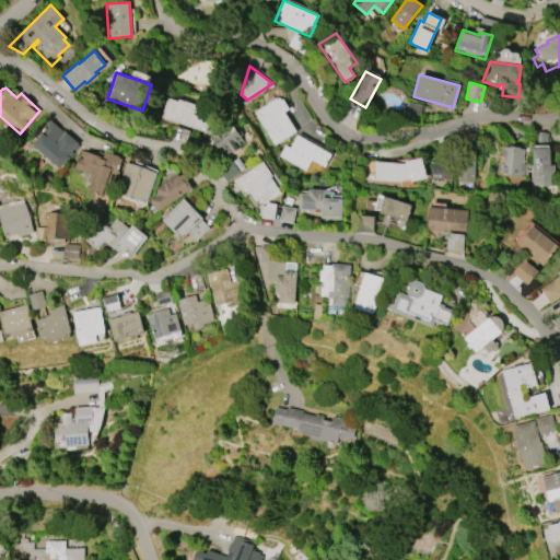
[(206,132),(160,118),(167,97),(177,101),(178,100),(200,106),(199,112),(211,116),(206,132)]
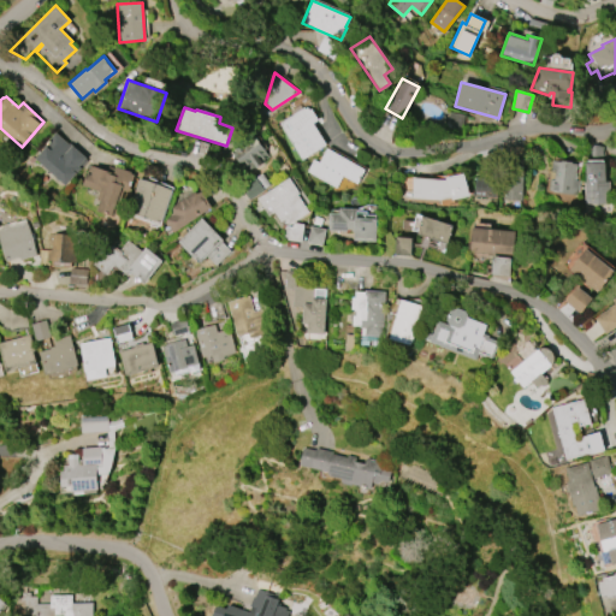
[(301,160),(278,123),(303,107),(304,108),(307,107),(309,110),(311,108),(318,120),(313,123),(326,144),(301,160)]
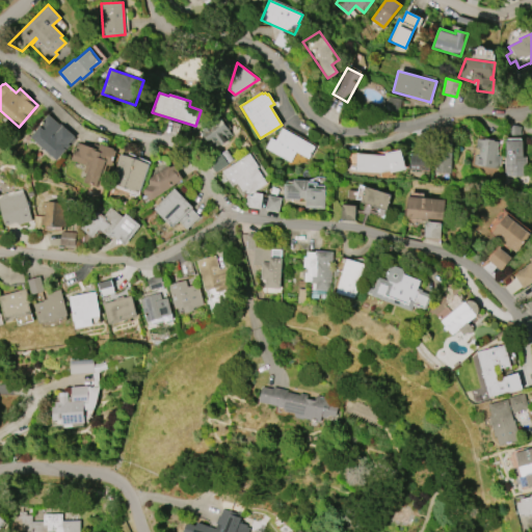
[(75,139),(56,161),(51,156),(49,156),(47,155),(47,152),(30,137),(38,128),(36,127),(48,114),(59,124),(60,124),(75,136),(74,137),(75,139)]
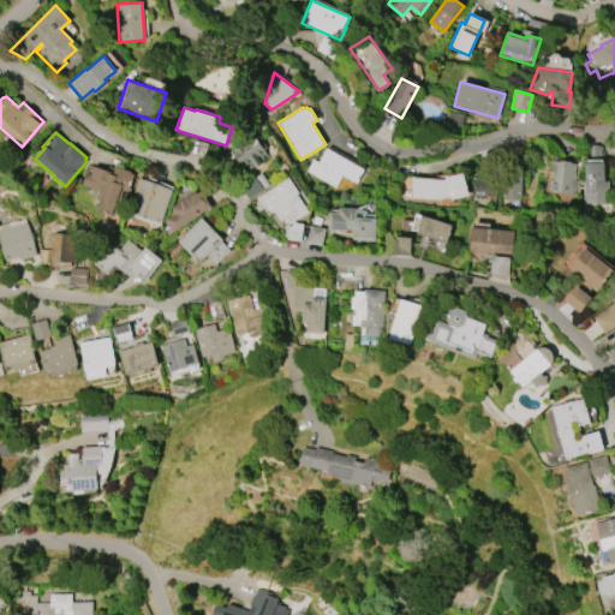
[(268,156),(261,161),(262,162),(254,167),(254,166),(244,172),(230,149),(252,133),(268,156)]
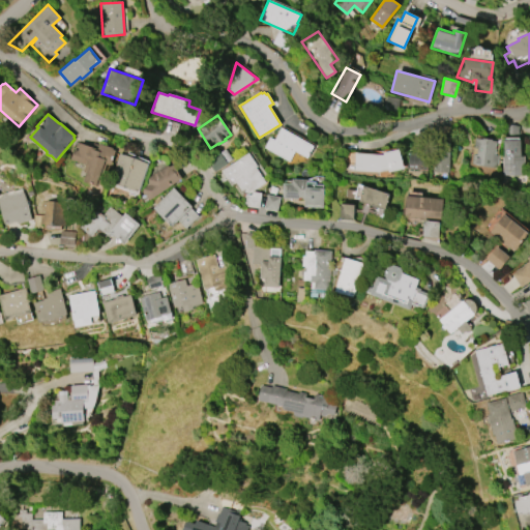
[(269,137),(273,140),(281,127),(314,146),(306,158),(294,151),(288,162),(263,147),(269,137)]
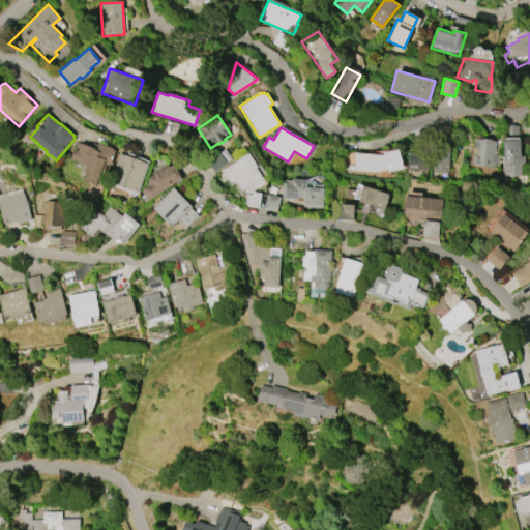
[(497,141),(494,167),(471,165),(472,154),(476,154),(476,148),(473,148),(474,138),(482,139),(482,138),(492,139),(492,140),(497,141)]
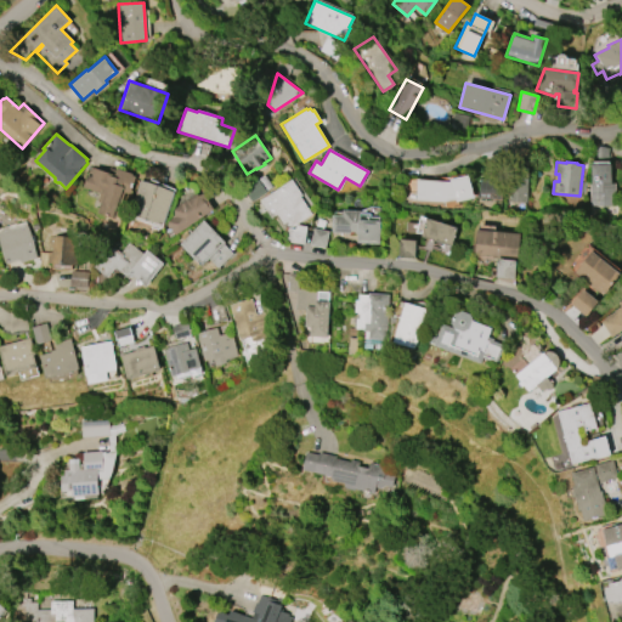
[(615,205),(589,205),(589,184),(591,184),(591,164),(610,164),(610,184),(615,184),(615,205)]
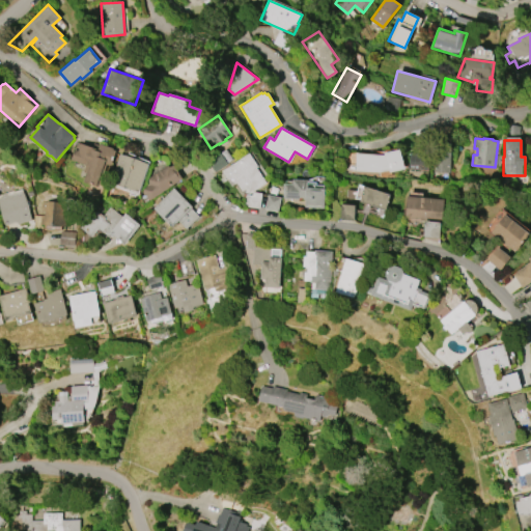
[(451,143),(449,173),(434,172),(435,142),(451,143)]
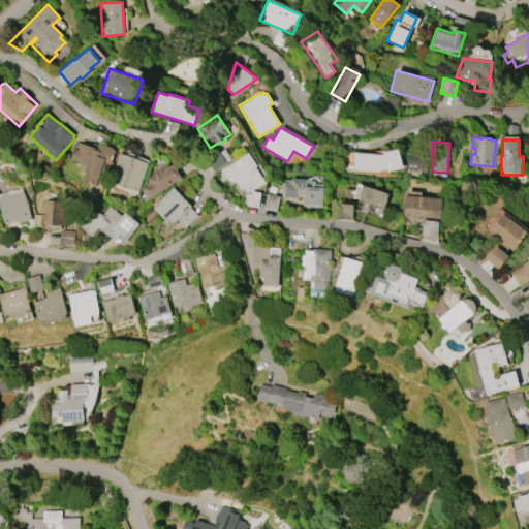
[(115,150),(109,170),(101,168),(96,185),(83,181),(85,173),(83,172),(85,164),(70,159),(73,149),(74,149),(76,143),(81,144),(81,143),(97,149),(99,143),(113,147),(112,149),(115,150)]
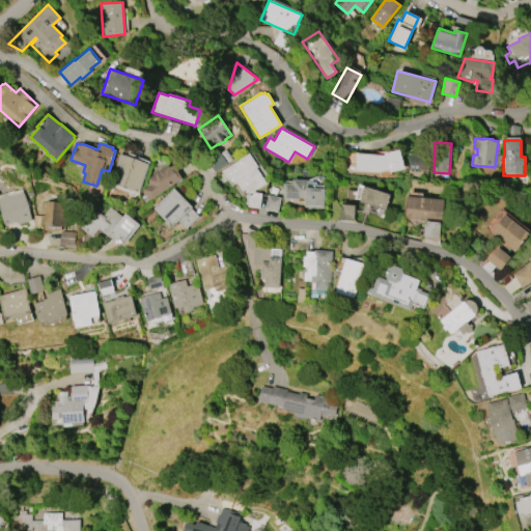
[(389,172),(388,170),(379,172),(355,171),(356,154),(385,155),(384,152),(399,149),(404,169),(389,172)]
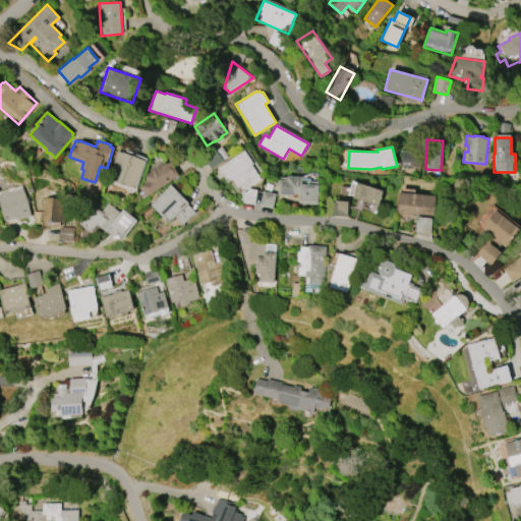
[(217,168),(243,150),(252,164),(251,165),(261,179),(243,190),(240,185),(236,188),(231,180),(226,183),(217,168)]
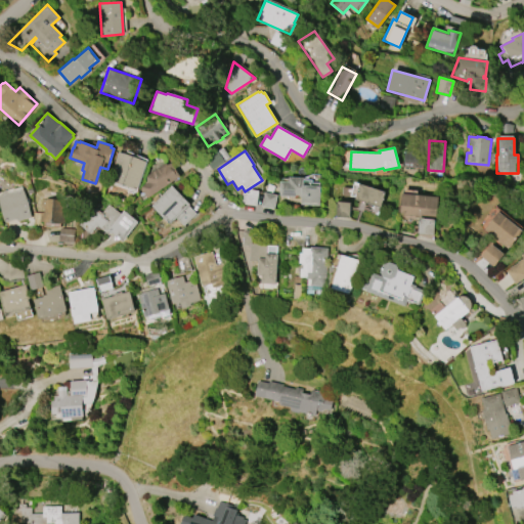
[(145,162),(136,190),(107,180),(118,151),(145,162)]
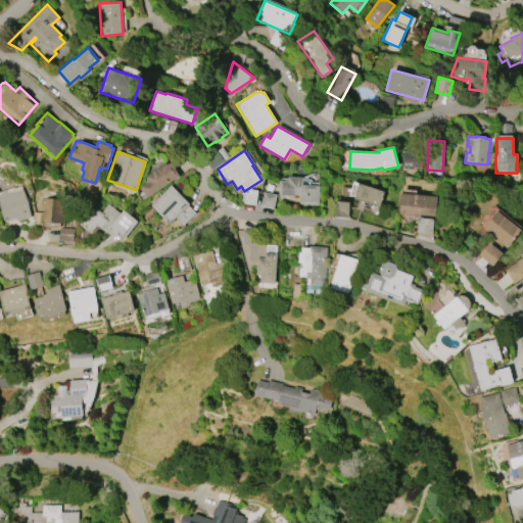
[(421,169),(402,168),(403,151),(422,152),(421,169)]
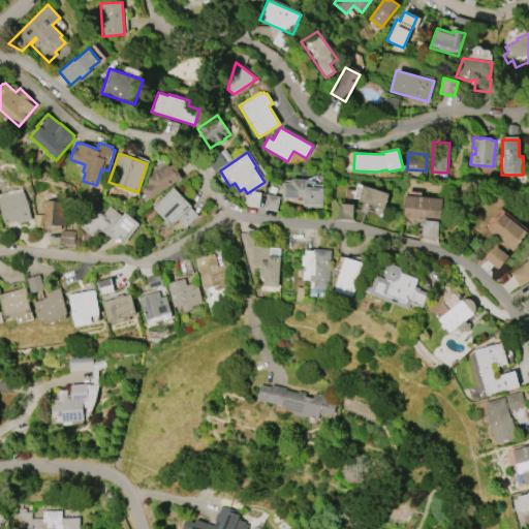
[(145,179),(166,164),(168,166),(172,164),(181,178),(149,199),(141,189),(148,184),(145,179)]
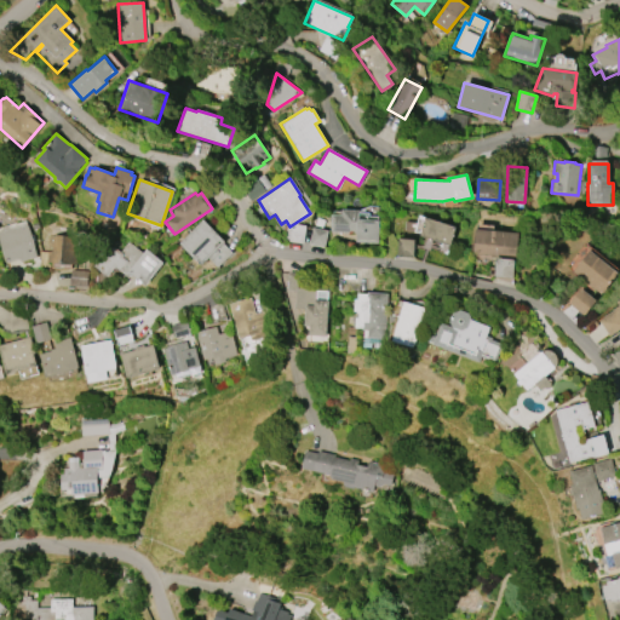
[(379,219),(378,244),(355,242),(356,233),(329,231),(331,214),(340,214),(340,208),(359,210),(359,219),(379,219)]
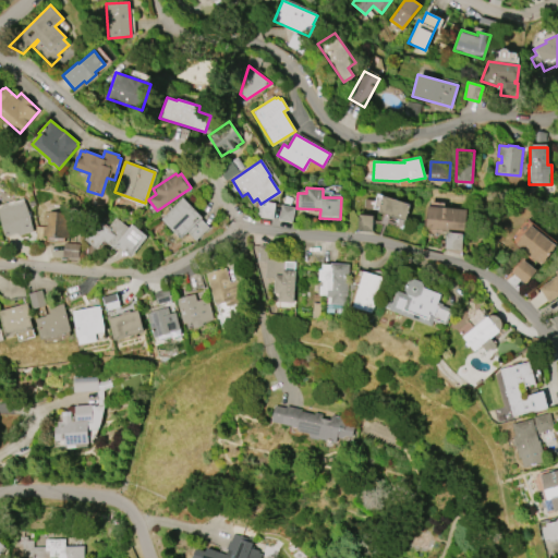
[(410,204),(404,220),(377,211),(383,195),(410,204)]
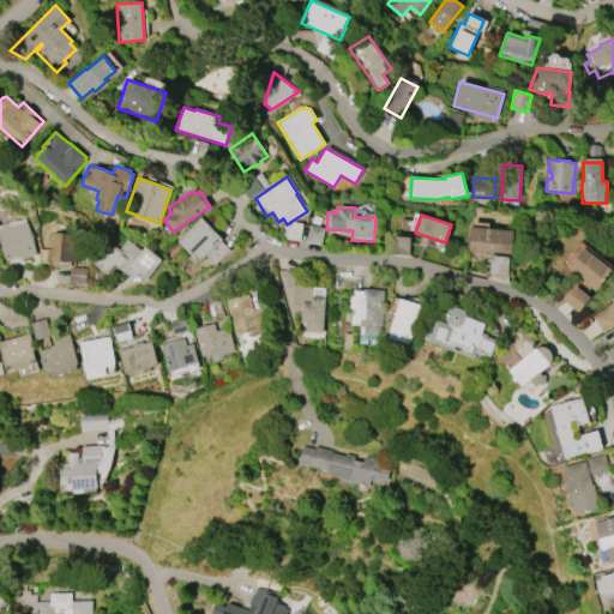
[(176,241),(199,217),(222,240),(221,241),(229,250),(215,265),(205,256),(198,263),(176,241)]
